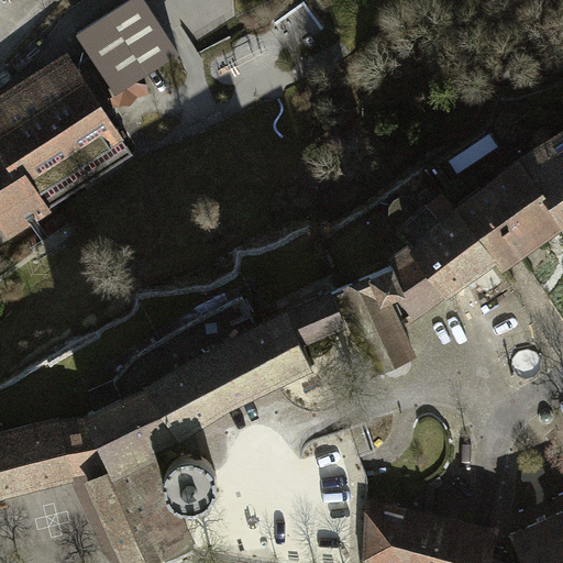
[(0,227),(8,239),(133,155),(107,112),(120,107),(131,106),(140,96),(151,96),(148,85),(138,83),(180,55),(144,0),(133,0),(77,36),(91,57),(77,67),(67,52),(0,95),(0,227)]
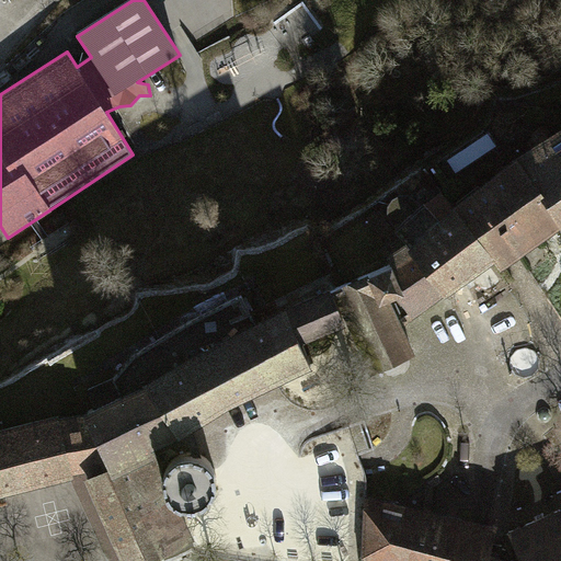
[(560,133),(519,157),(521,159),(550,197),(547,199),(560,221),(560,133)]
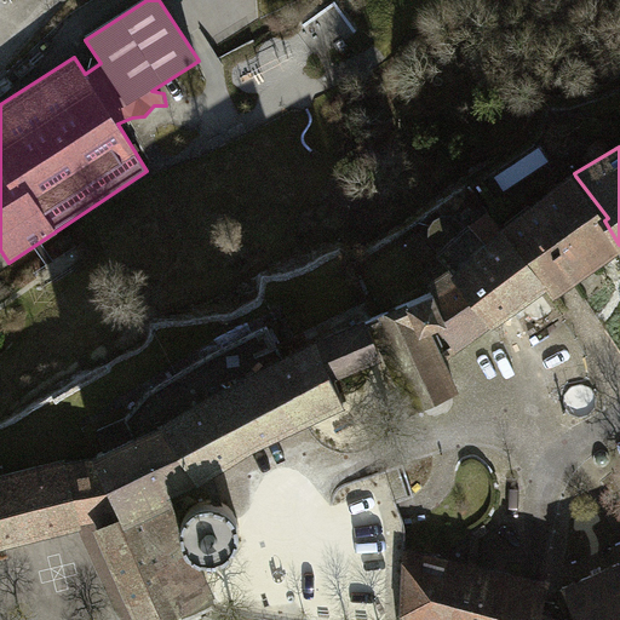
[(608,218),(575,176),(507,229),(552,292),(558,300),(578,286),(619,256),(619,245),(604,220),(608,218)]
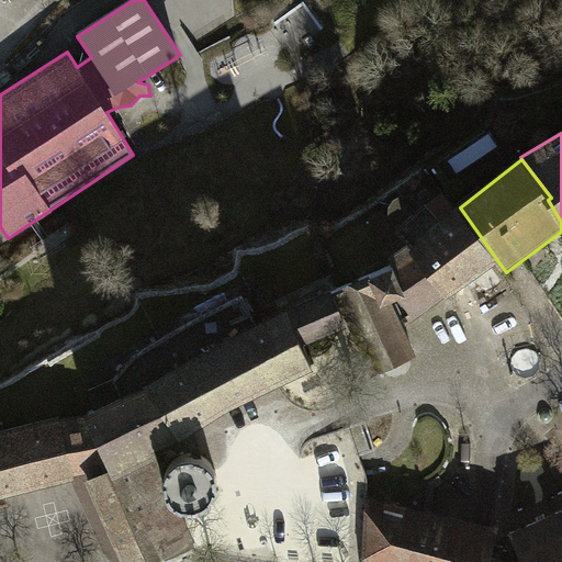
[(501,265),(460,208),(444,223),(426,204),(424,206),(418,200),(411,197),(401,195),(393,198),(389,205),(388,213),(391,224),(398,229),(395,233),(406,246),(448,298),(501,265)]
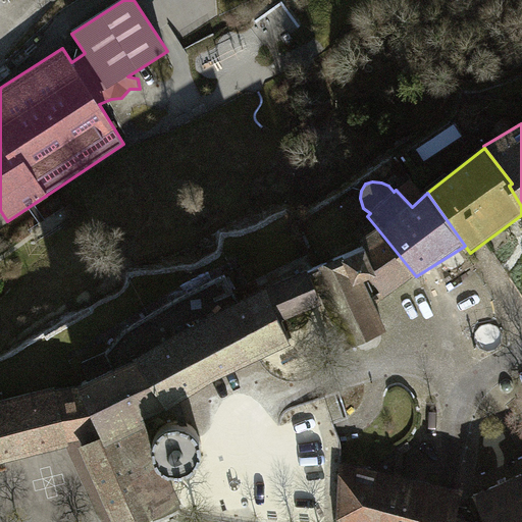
[(385,298),(416,276),(377,228),(362,240),(368,249),(370,248),(382,274),(373,278),(381,292),(385,298)]
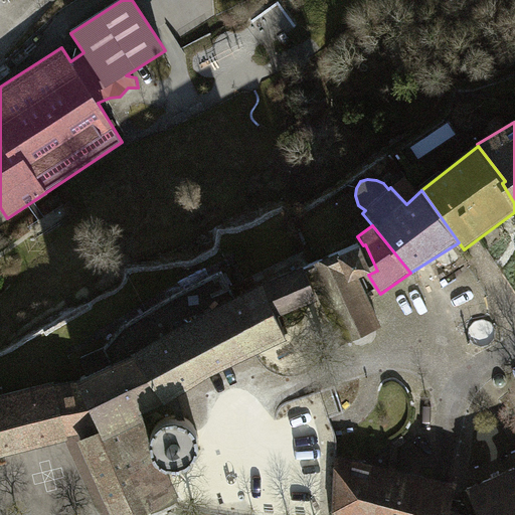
[(365,244),(363,245),(342,255),(341,252),(316,265),(317,268),(308,272),(322,300),(343,345),(383,326),(371,300),(368,293),(361,279),(368,275),(377,271),(365,244)]
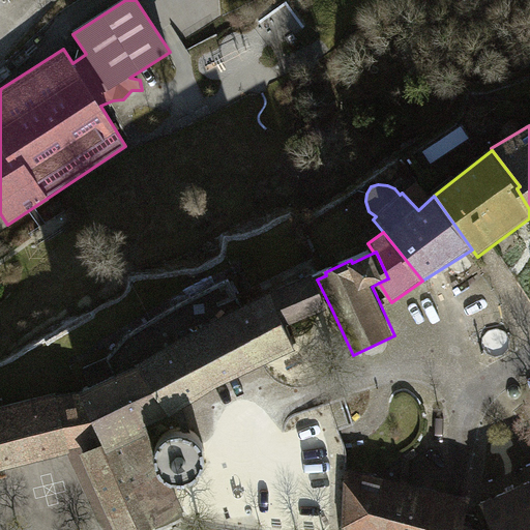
[(56,392),(0,406),(0,471),(67,454),(70,453),(69,449),(82,446),(84,452),(80,454),(114,528),(114,529),(149,529),(185,512),(169,477),(165,474),(160,470),(157,464),(155,457),(156,448),(147,428),(170,417),(217,387),(298,350),(287,326),(331,308),(317,280),(315,273),(242,306),(230,278),(183,301),(131,332),(112,355),(82,369),(89,384),(83,387),(85,390),(56,395),(56,392)]
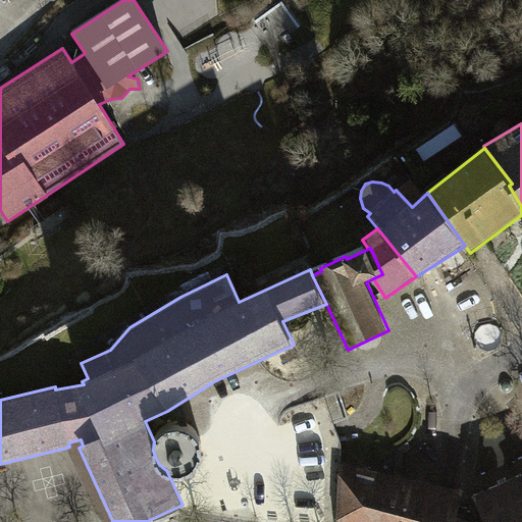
[(385,298),(381,292),(373,297),(376,304),(385,298)]
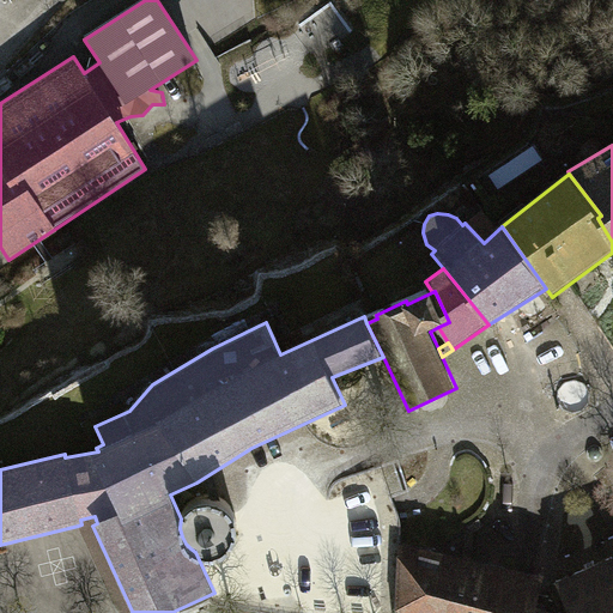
[(193,502),(187,508),(182,515),(181,519),(181,525),(181,528),(181,533),(183,536),(186,542),(190,547),(195,551),(200,553),(206,554),(210,554),(216,554),(223,552),(228,548),(234,541),(237,535),(238,529),(238,521),(237,516),(235,511),(230,505),(225,502),(220,498),(211,497),(201,497),(193,502)]
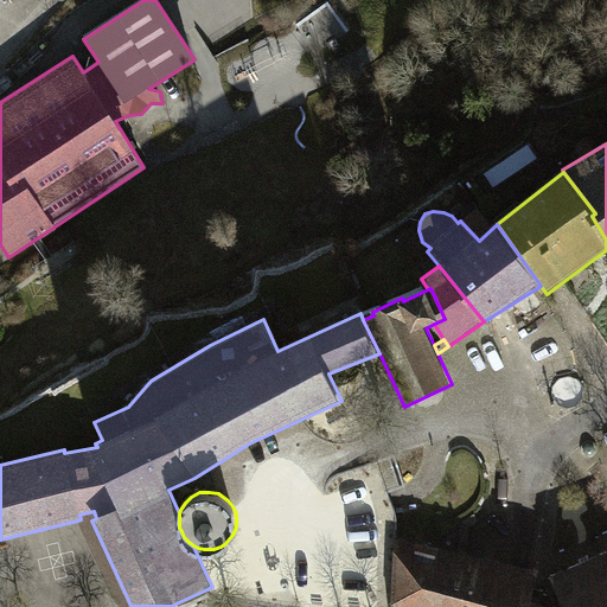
[(81,519),(77,521),(116,606),(126,606),(131,605),(91,521),(96,518),(94,511),(80,515),(81,519)]
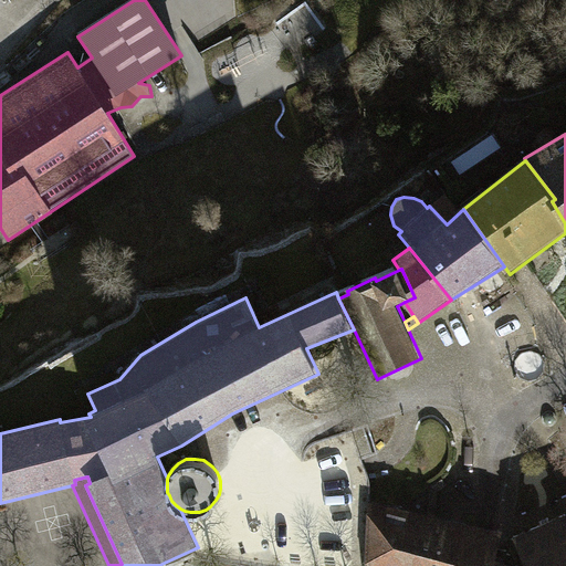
[(436,517),(370,503),(366,565),(515,565),(500,561),(504,533),(484,527),(436,517)]
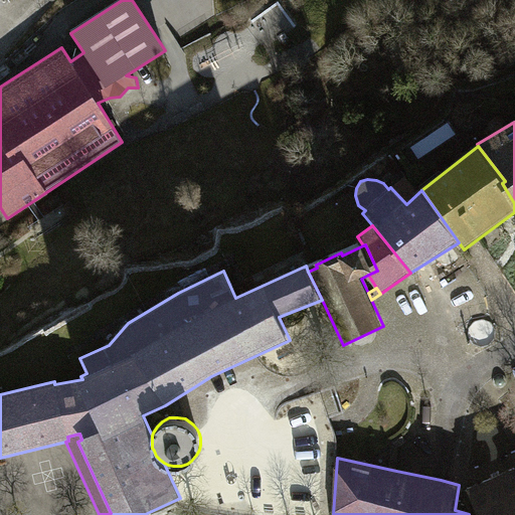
[(514,514),(514,470),(469,491),(480,514),(514,514)]
